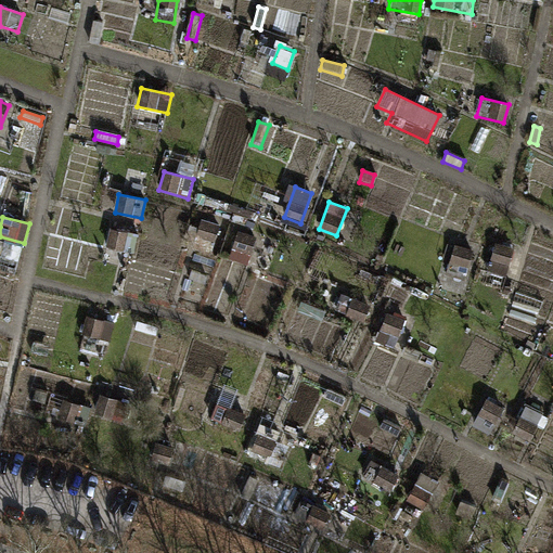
[(209,256),(219,224),(201,220),(192,252),(209,256)]
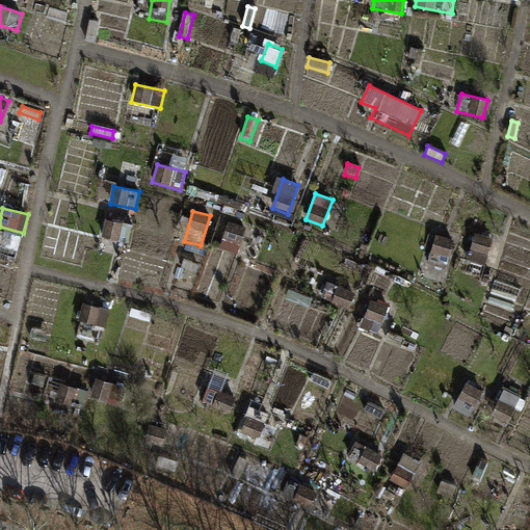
[(105,218),(101,237),(127,244),(132,226),(105,218)]
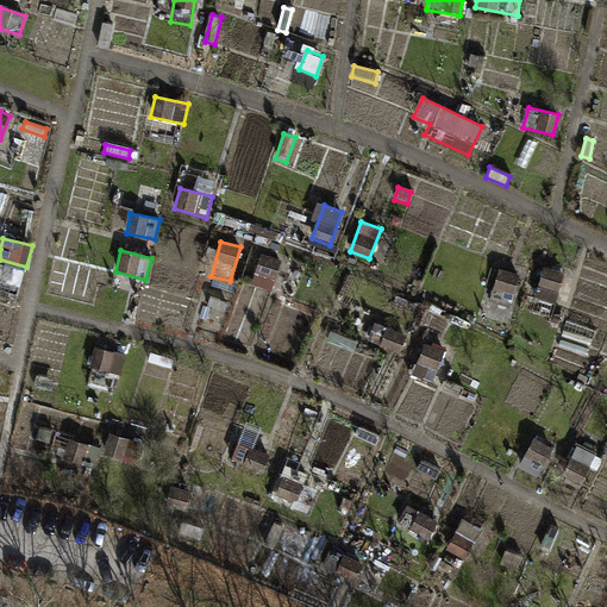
[(255,273),(275,281),(282,261),(262,254),(255,273)]
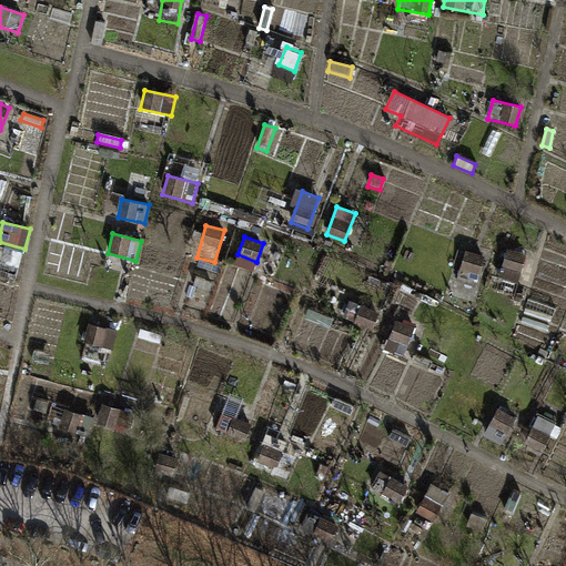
[(517,283),(525,254),(504,249),(496,278),(517,283)]
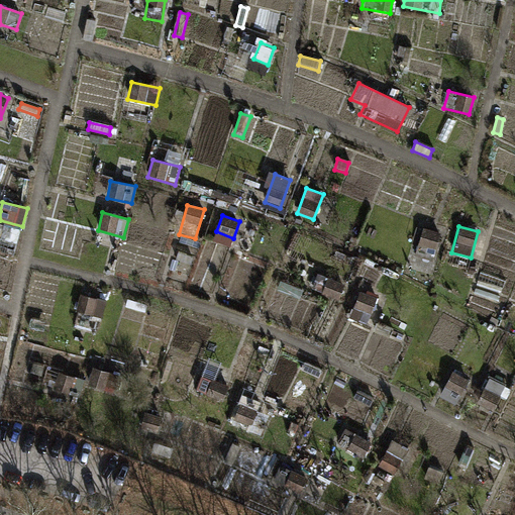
[(414,254),(431,260),(440,234),(422,229),(414,254)]
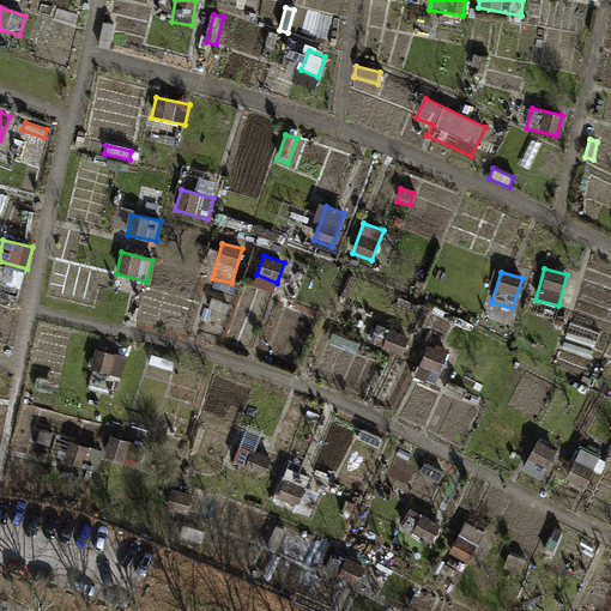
[(382,349),(401,356),(409,339),(388,331),(382,349)]
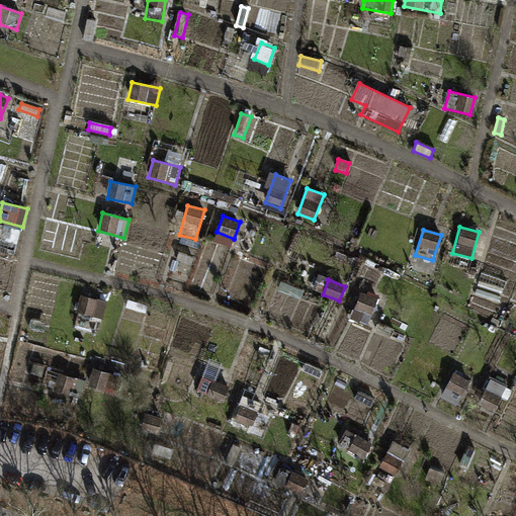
[(350,319),(365,326),(375,302),(360,294),(350,319)]
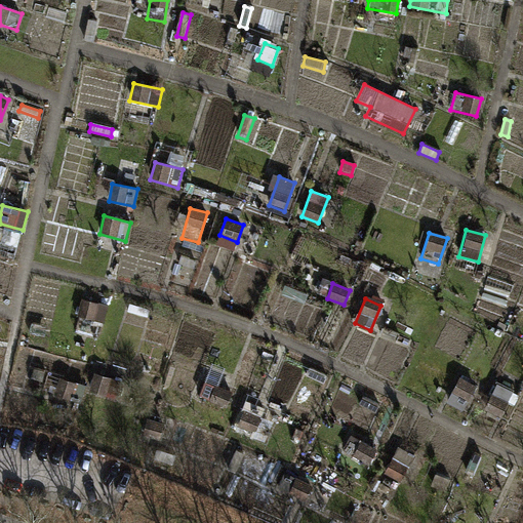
[(103,324),(107,306),(82,299),(77,317),(103,324)]
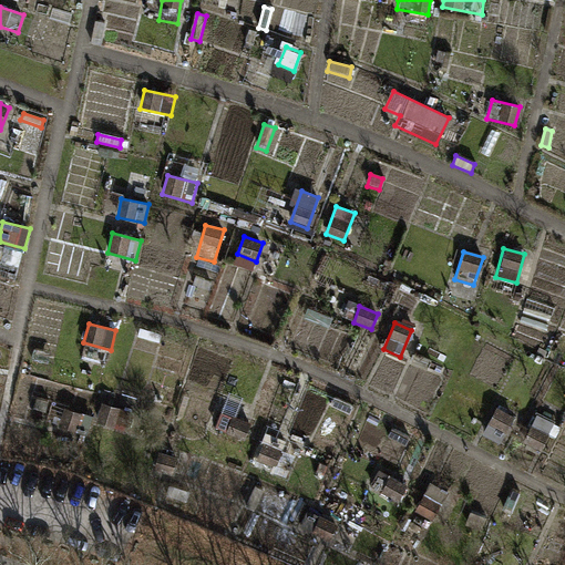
[(137,337),(157,343),(160,336),(139,329),(137,337)]
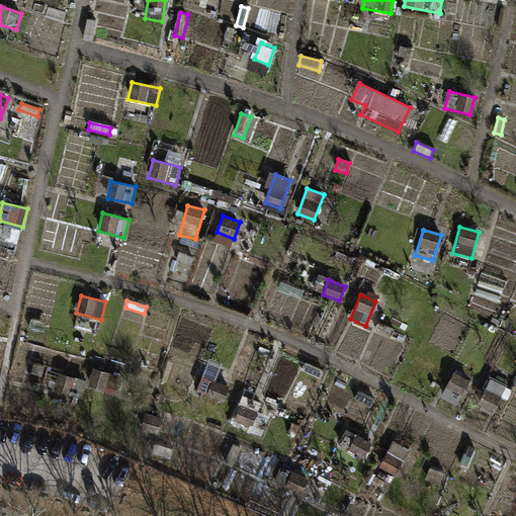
[(302,370),(319,379),(323,371),(306,363),(302,370)]
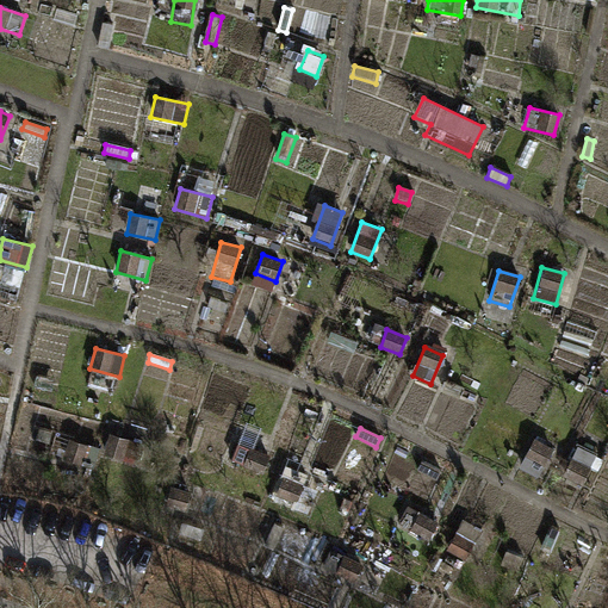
[(107,434),(101,454),(135,465),(141,444),(107,434)]
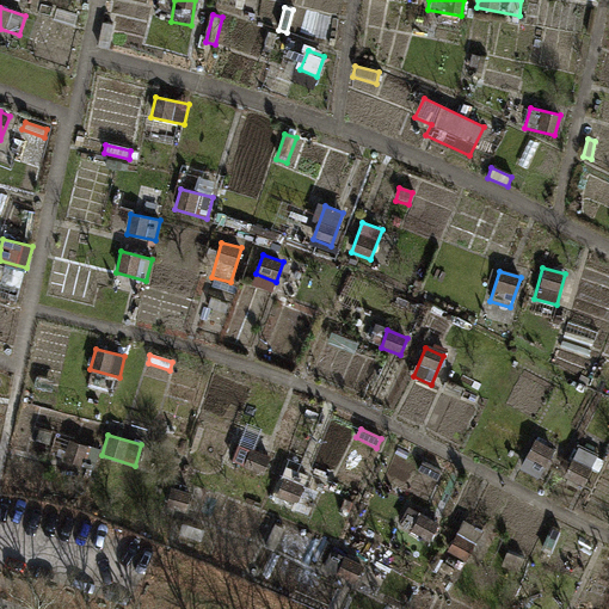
[(65,461),(93,469),(99,449),(71,441),(65,461)]
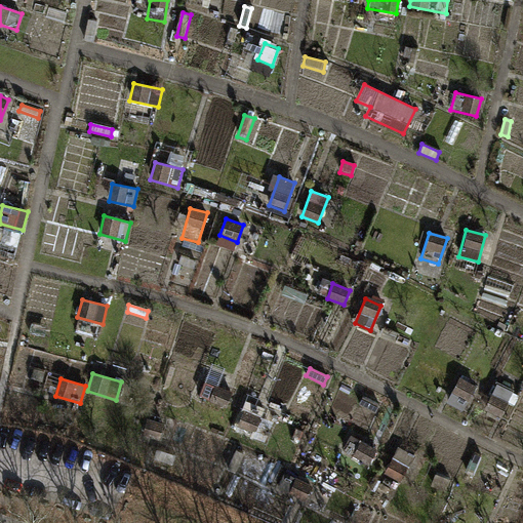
[(446,403),(461,411),(475,386),(458,378),(446,403)]
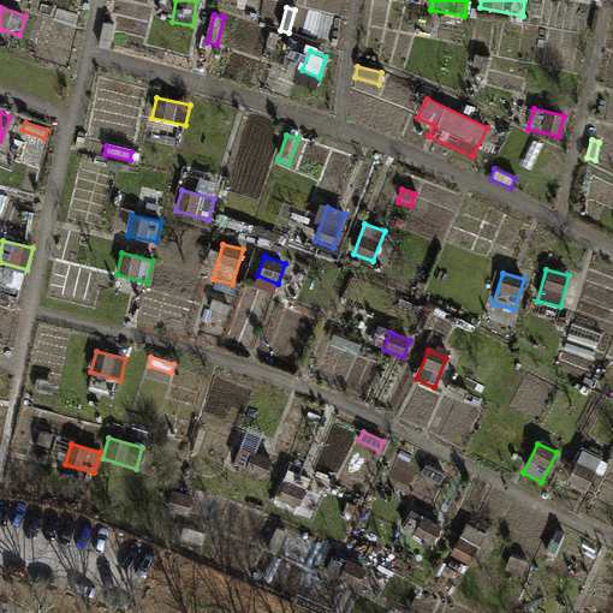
[(265,478),(272,459),(239,447),(232,465),(265,478)]
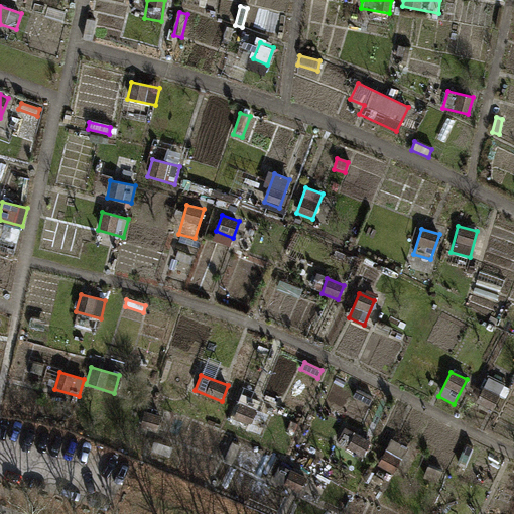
[(475,403),(491,410),(503,384),(487,376),(475,403)]
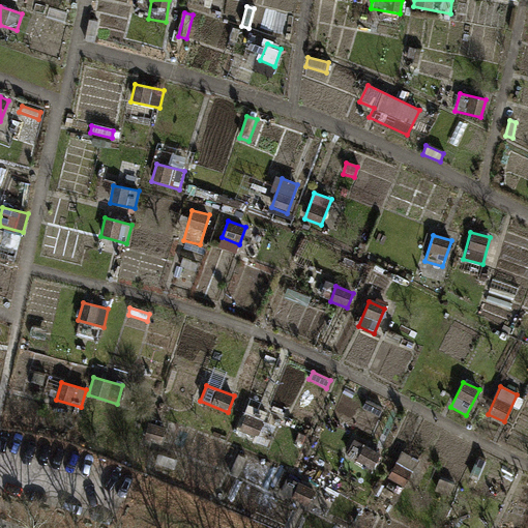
[(361,410),(378,416),(383,406),(367,399),(361,410)]
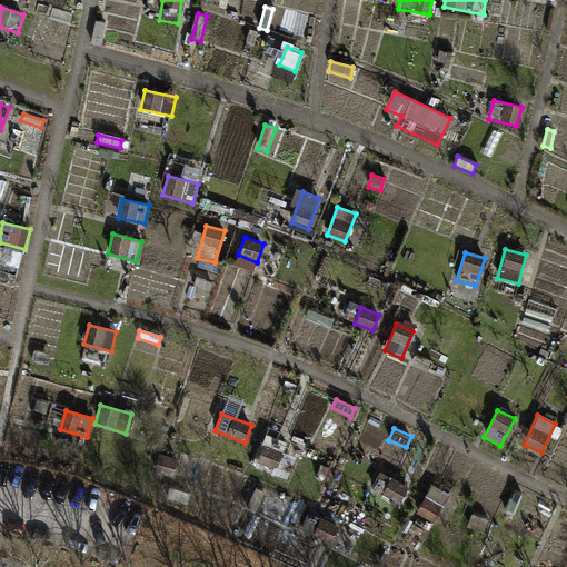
[(258,464),(275,469),(284,443),(267,437),(258,464)]
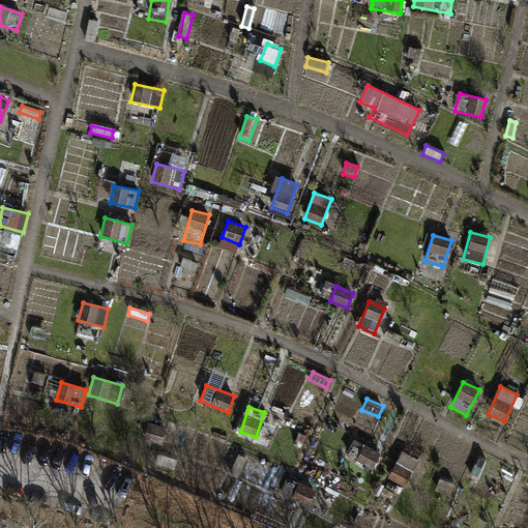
[(144,439),(160,444),(166,428),(149,422),(144,439)]
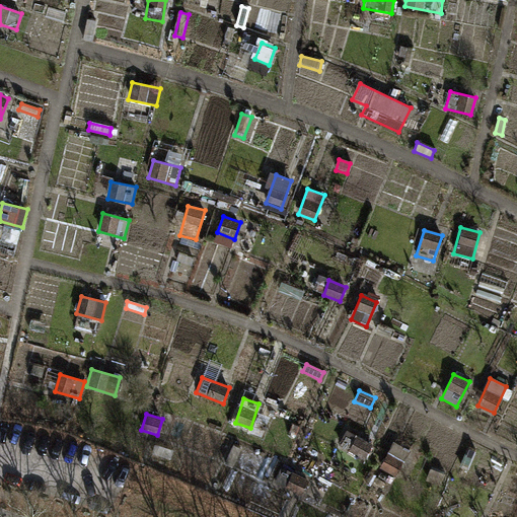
[(340,444),(365,458),(372,445),(347,431),(340,444)]
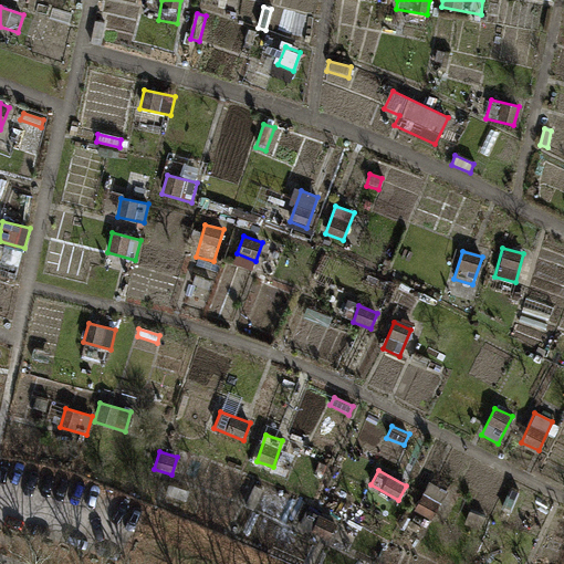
[(414,509),(430,520),(447,493),(430,482),(414,509)]
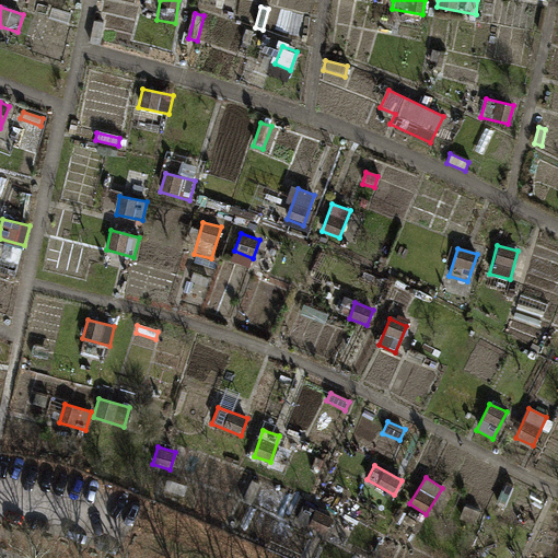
[(493,503),(503,508),(514,487),(503,481),(493,503)]
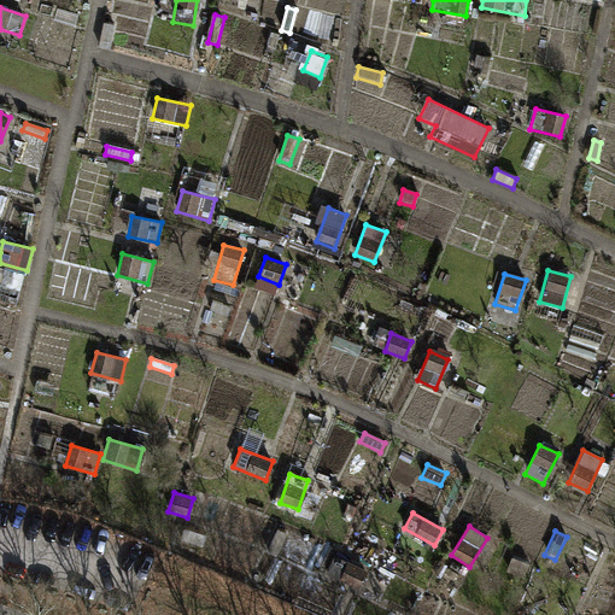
[(358,589),(365,570),(335,557),(328,575),(358,589)]
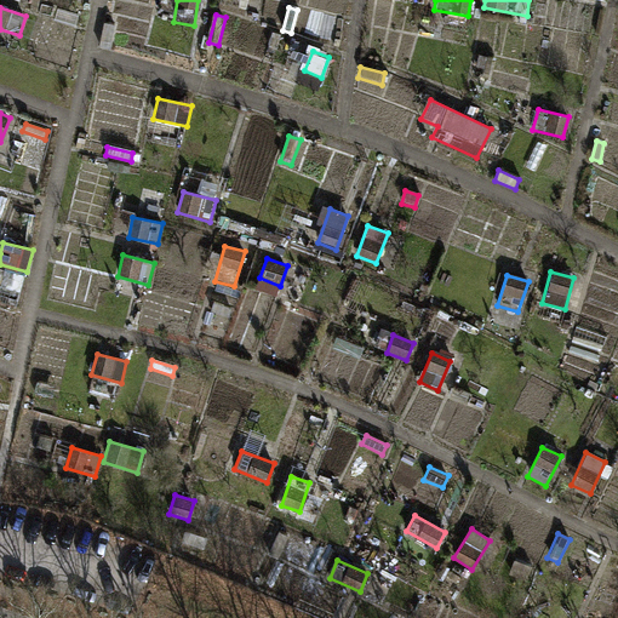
[(530,583),(533,568),(513,561),(508,574),(530,583)]
